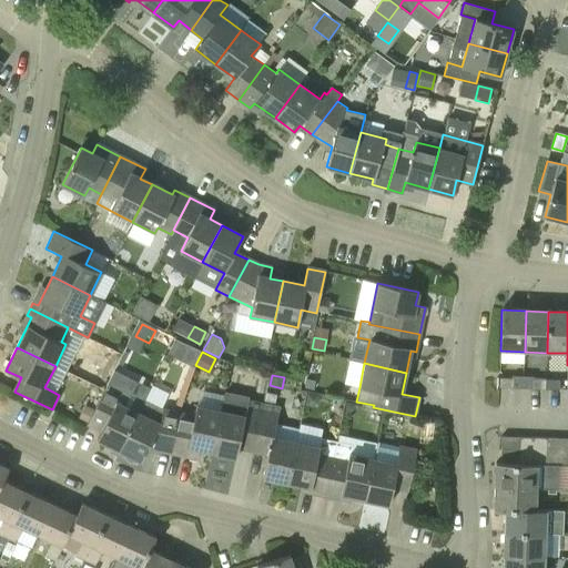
[(314,389),(316,379),(305,376),(303,387),(314,389)]
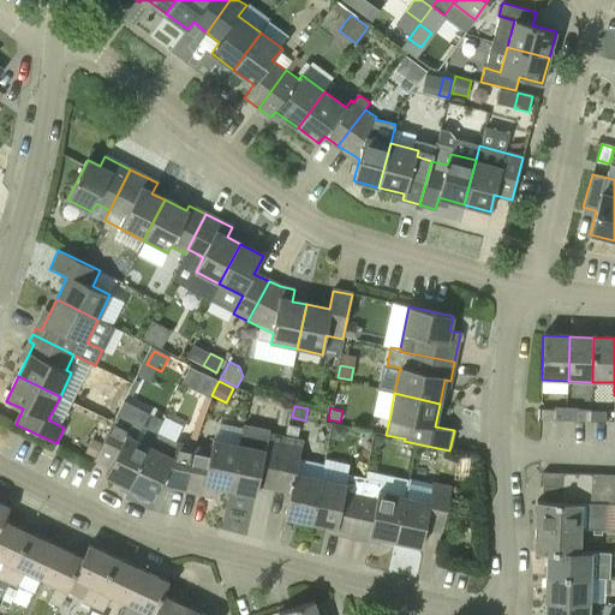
[(591,411),(575,411),(575,419),(590,421),(591,411)]
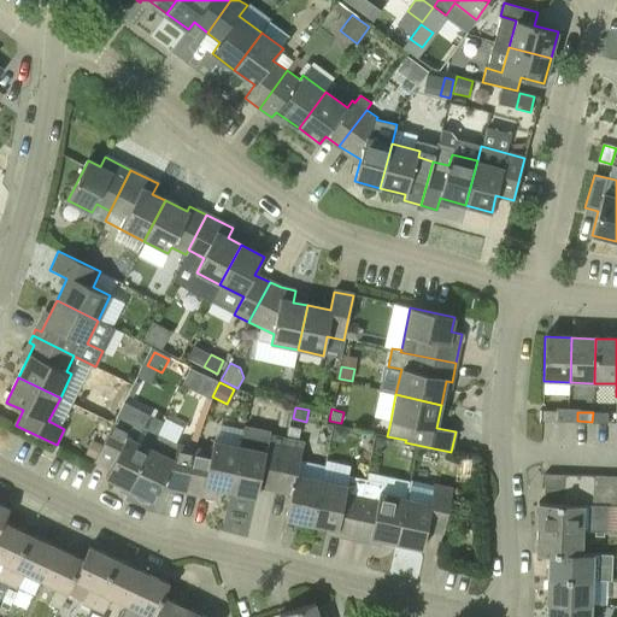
[(593,412),(592,422),(607,422),(607,413),(593,412)]
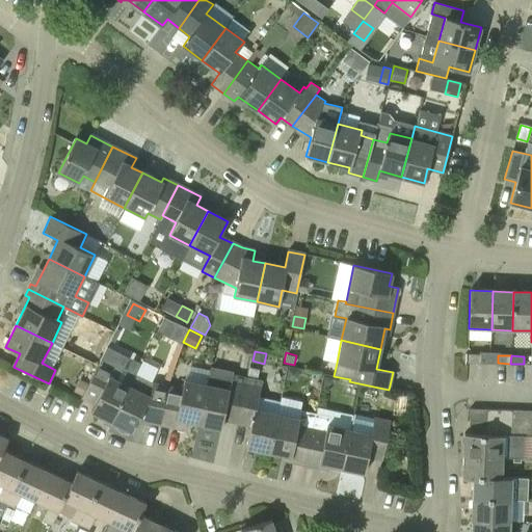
[(111,422),(129,386),(109,376),(112,369),(100,363),(83,396),(96,402),(91,411),(111,422)]
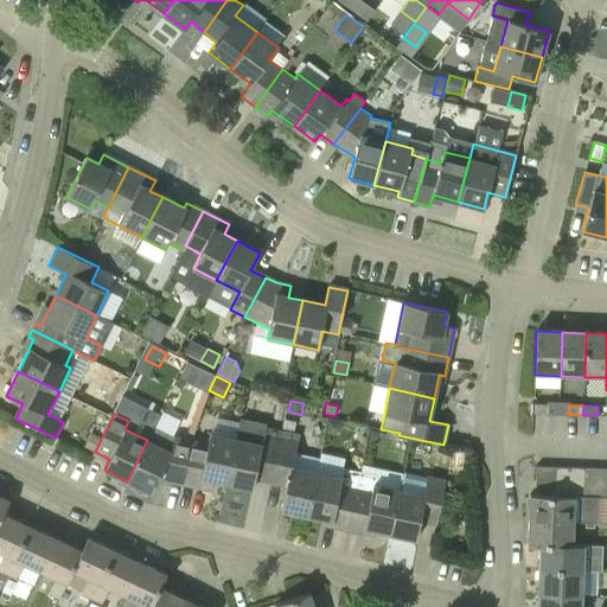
[(270,480),(281,429),(266,426),(267,422),(241,416),(236,439),(227,484),(254,490),(256,477),(270,480)]
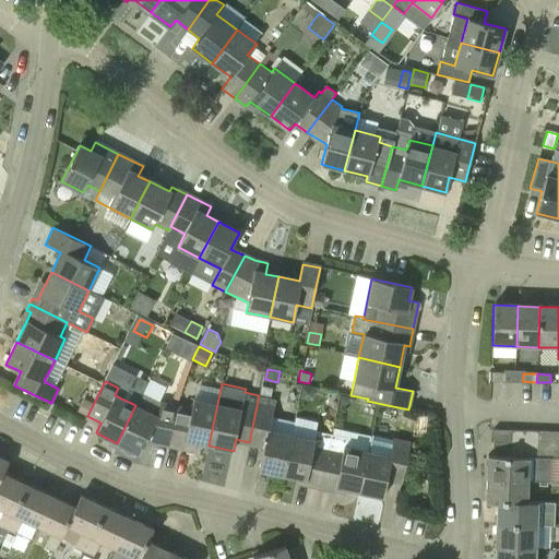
[(314,389),(301,385),(299,399),(308,400),(313,396),(314,389)]
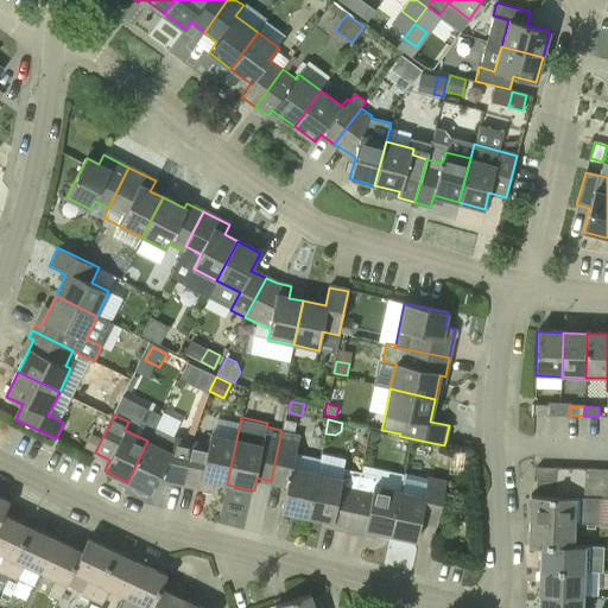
[(183,485),(192,441),(190,441),(191,439),(173,436),(163,430),(154,428),(147,441),(127,482),(152,494),(159,479),(183,485)]
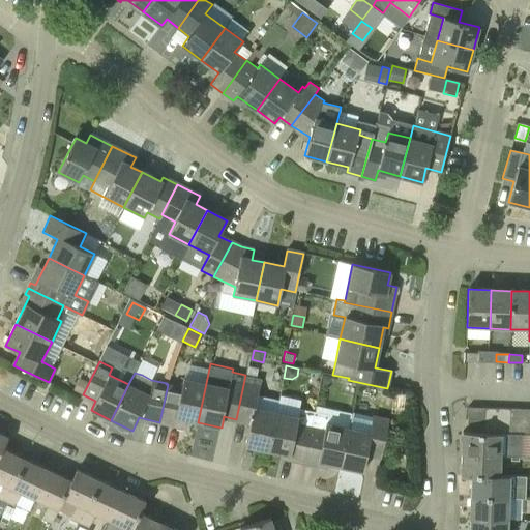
[(333,376),(323,374),(321,384),(327,385),(332,382),(333,376)]
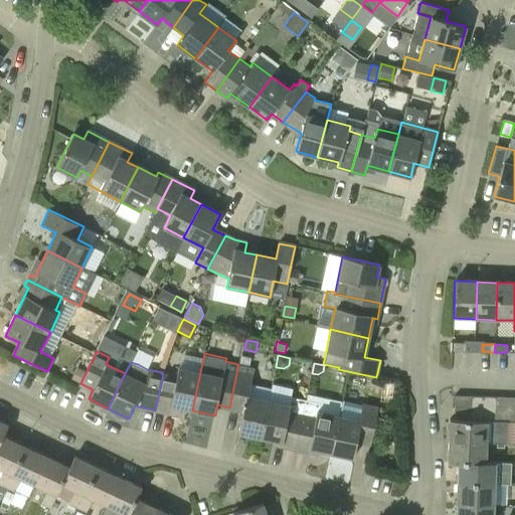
[(253,367),(249,366),(238,364),(229,407),(244,410),(239,433),(260,438),(269,400),(247,395),(251,375),(253,367)]
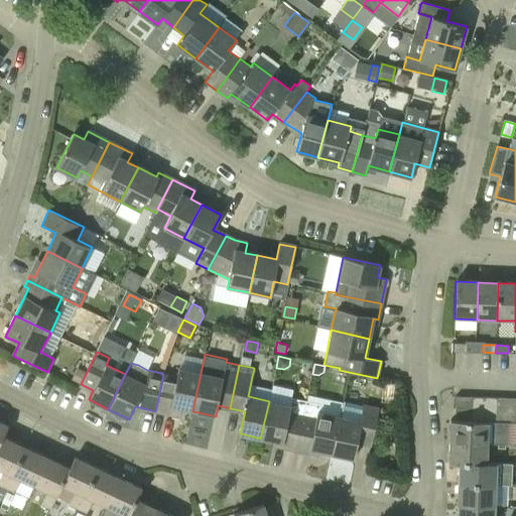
[(77,367),(71,379),(79,383),(85,371),(77,367)]
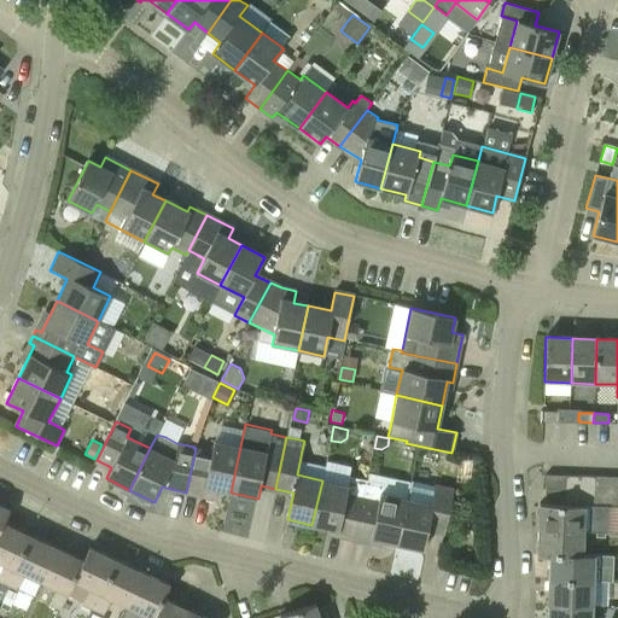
[(231,493),(240,447),(214,441),(211,452),(196,448),(186,493),(214,499),(216,489),(231,493)]
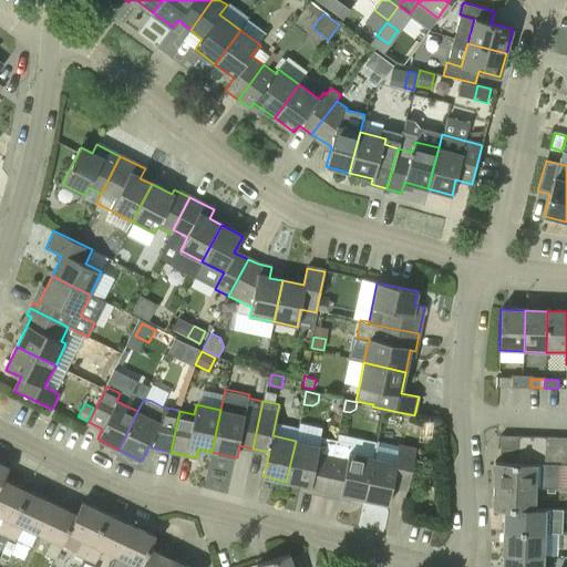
[(325,494),(337,440),(321,436),(319,446),(296,441),(286,482),(312,488),(311,491),(325,494)]
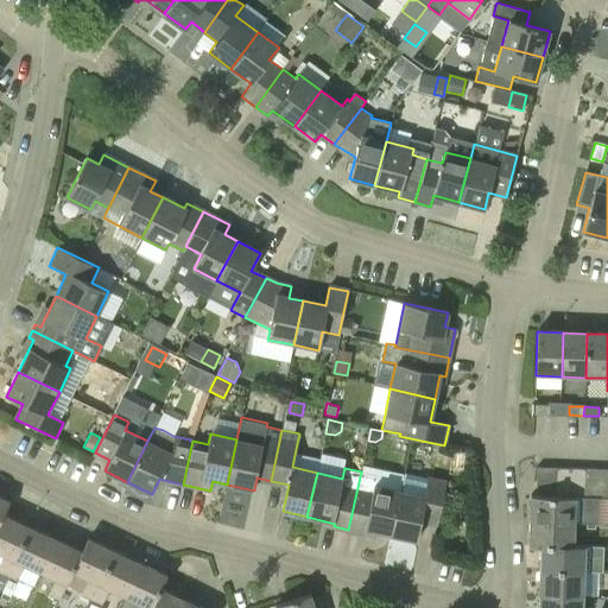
[(569,496),(570,469),(555,468),(553,496),(569,496)]
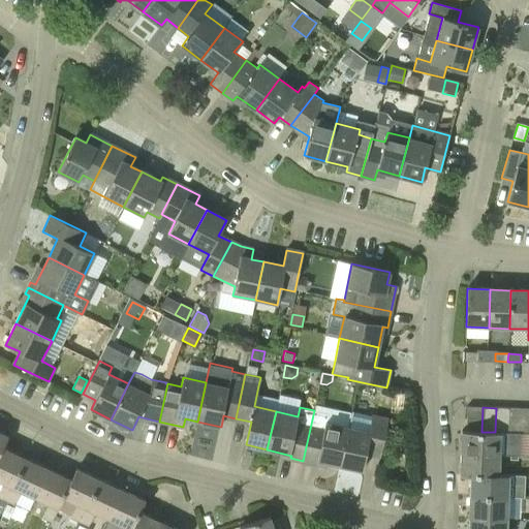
[(507,433),(508,408),(496,408),(495,432),(507,433)]
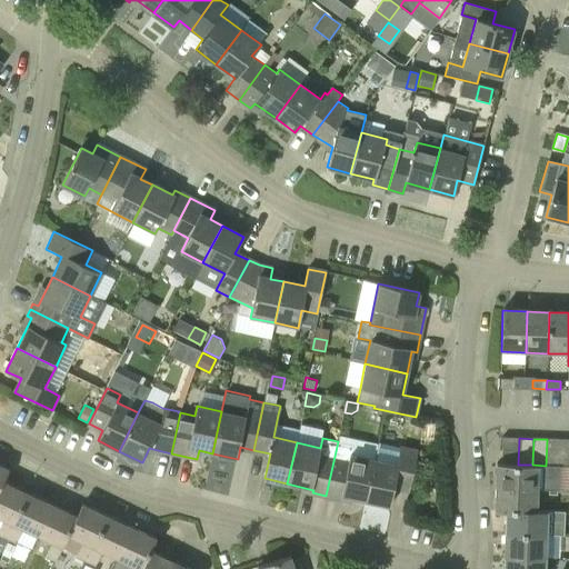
[(559,466),(560,440),(547,439),(546,466),(559,466)]
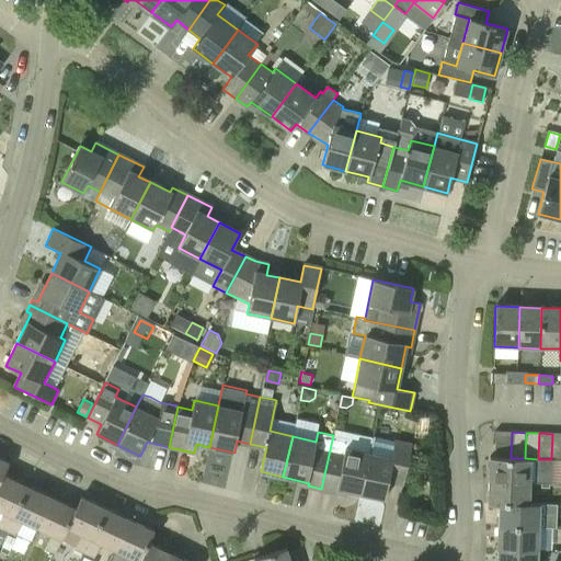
[(560,459),(560,433),(552,434),(551,459),(552,459),(560,459)]
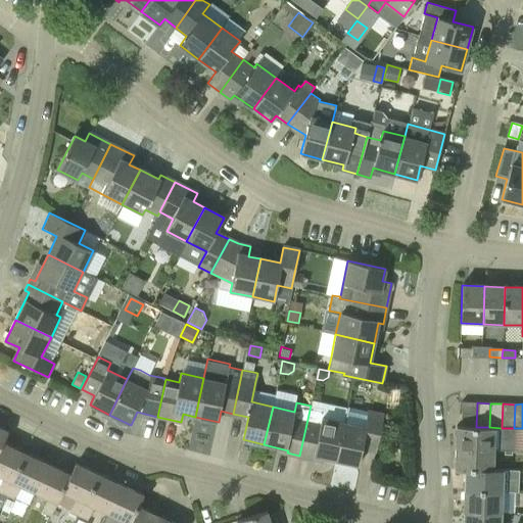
[(336,461),(344,422),(322,417),(324,409),(311,406),(299,456),(317,459),(317,457),(336,461)]
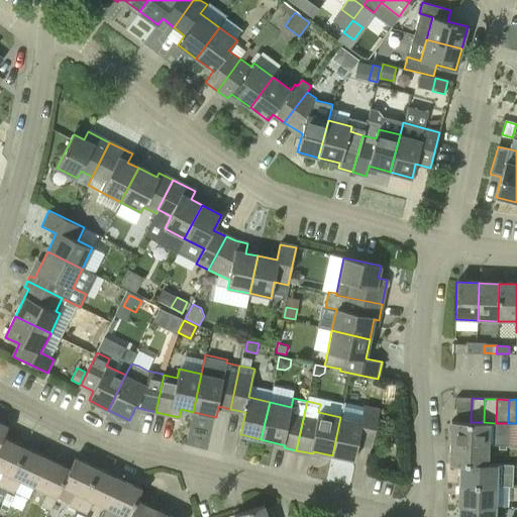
[(340,417),(332,455),(353,460),(357,443),(372,446),(379,410),(365,406),(343,402),(340,417)]
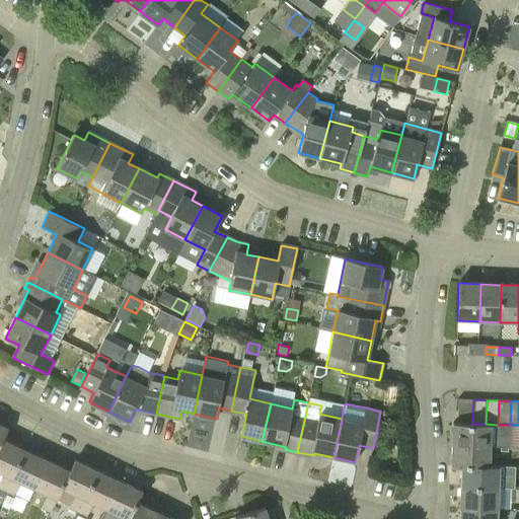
[(511,425),(510,425),(498,425),(486,424),(472,424),(452,423),(451,445),(490,447),(490,445),(510,446),(511,425)]
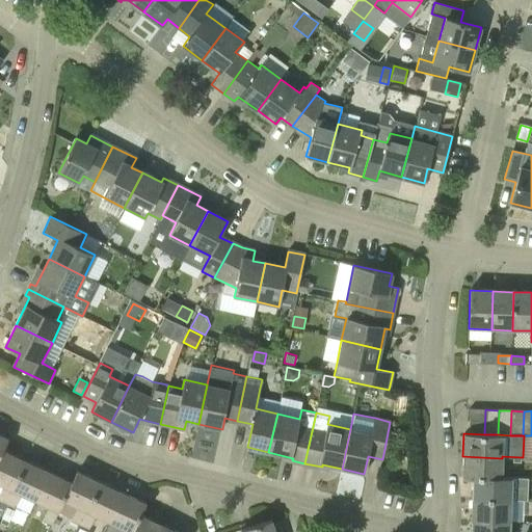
[(0,500),(4,503),(24,461),(2,451),(7,440),(6,440),(0,452),(0,485),(3,486),(0,491),(0,500)]
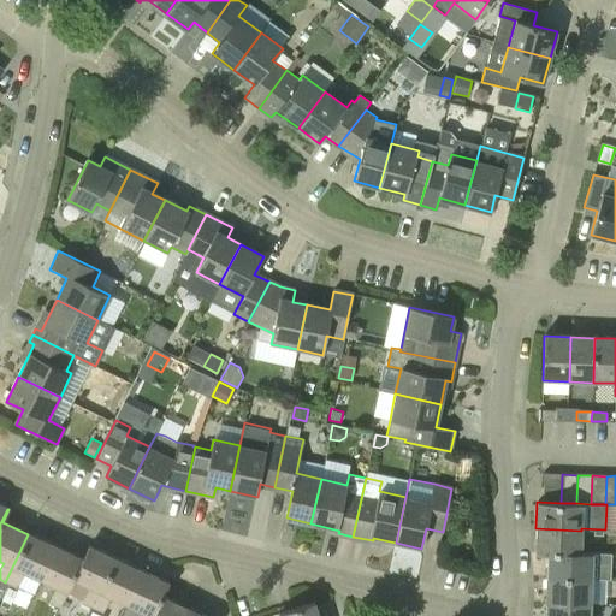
[(581,554),(581,531),(535,528),(534,554),(546,554),(546,555),(548,555),(548,554),(580,555),(580,554),(581,554)]
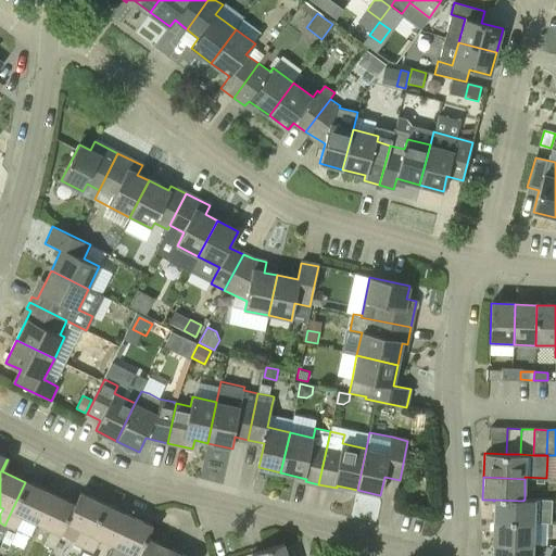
[(25,482),(4,526),(14,530),(21,517),(35,523),(49,493),(25,482)]
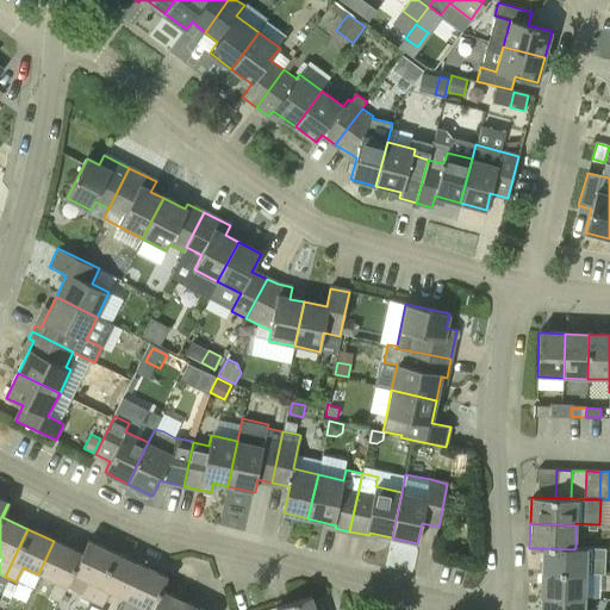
[(57,604),(81,554),(54,541),(38,574),(55,583),(47,599),(57,604)]
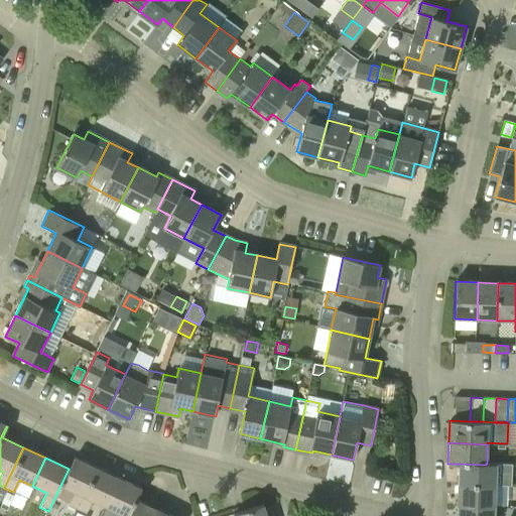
[(76,511),(96,468),(75,458),(70,469),(69,469),(48,511),(49,511),(56,496),(70,502),(68,507),(76,511)]
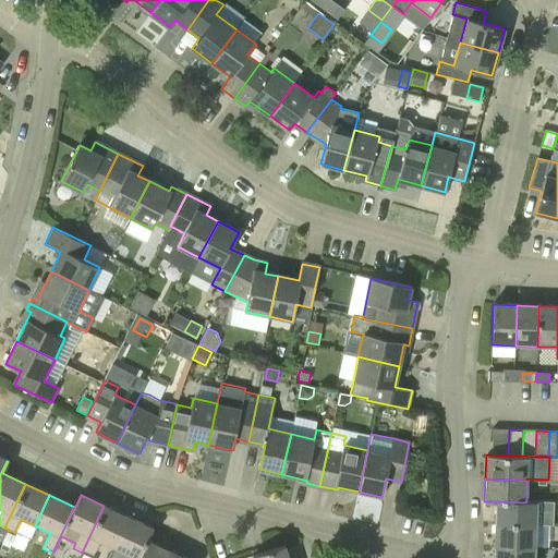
[(495,523),(536,525),(553,525),(554,502),(526,501),(525,501),(525,502),(496,501),(496,502),(495,502),(495,523)]
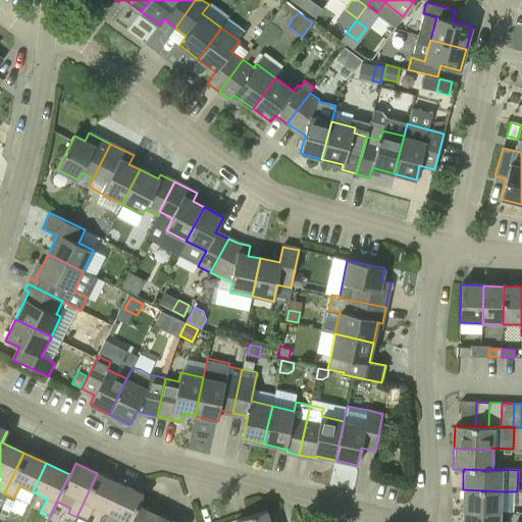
[(106,513),(119,484),(97,473),(76,517),(86,521),(93,507),(106,513)]
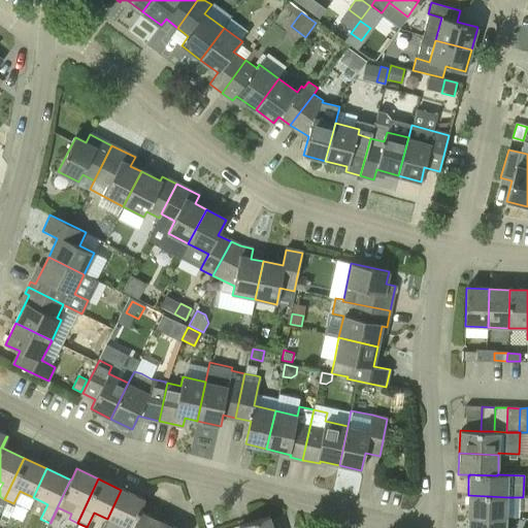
[(130,527),(143,500),(121,490),(107,519),(121,525),(119,527),(130,527)]
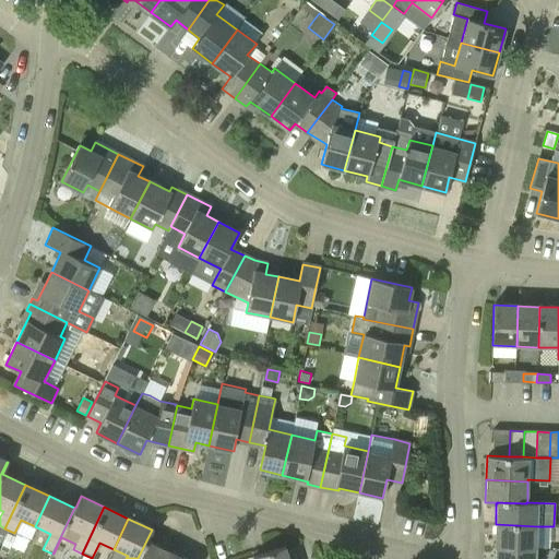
[(536,548),(537,526),(496,524),(495,546),(536,548)]
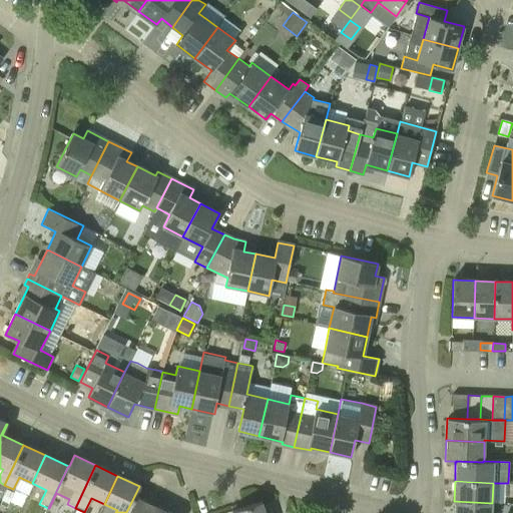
[(153,512),(156,508),(135,498),(140,487),(139,486),(126,512),(153,512)]
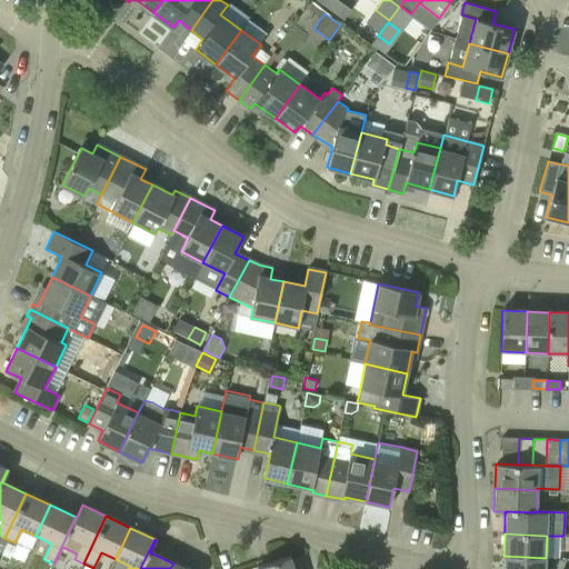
[(2,555),(10,558),(16,546),(7,542),(1,553),(2,555)]
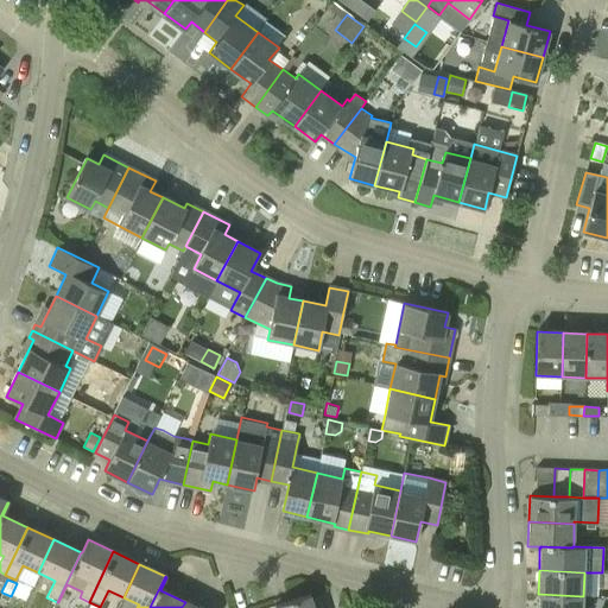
[(582,607),(583,596),(538,594),(537,607),(582,607)]
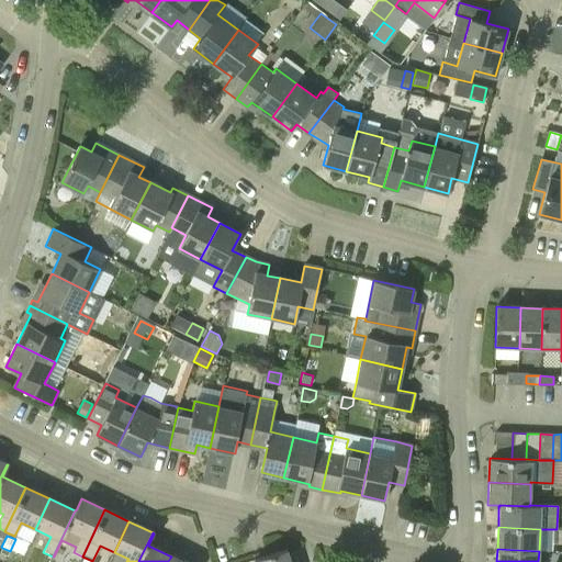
[(254,561),(289,561),(285,550),(254,560),(254,561)]
